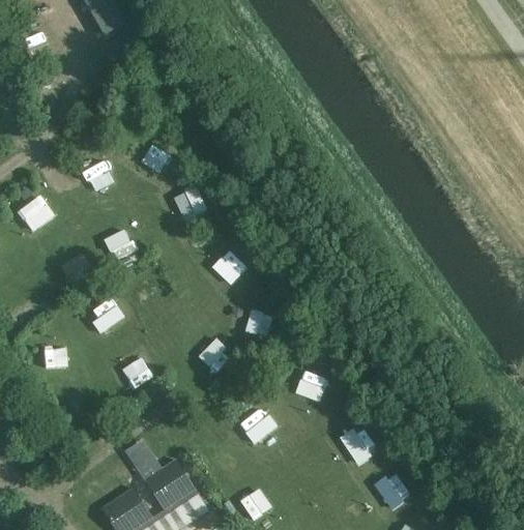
[(99,0),(82,0),(74,4),(79,16),(103,5),(99,0)]
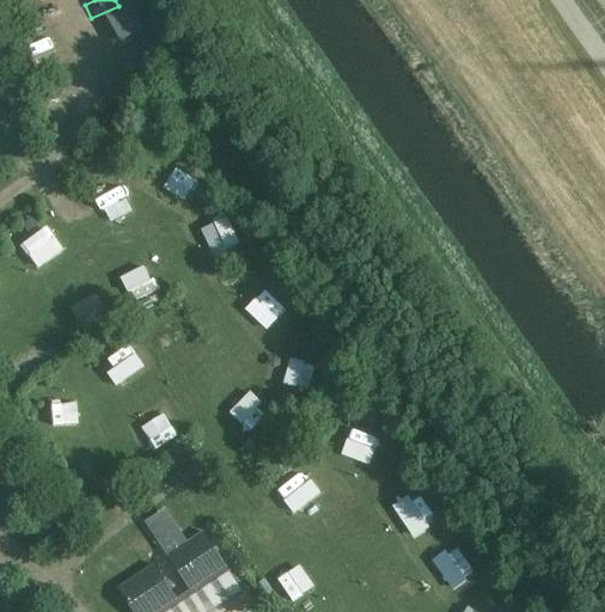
[(132,0),(130,1),(109,13),(121,34),(146,19),(134,0),(132,0)]
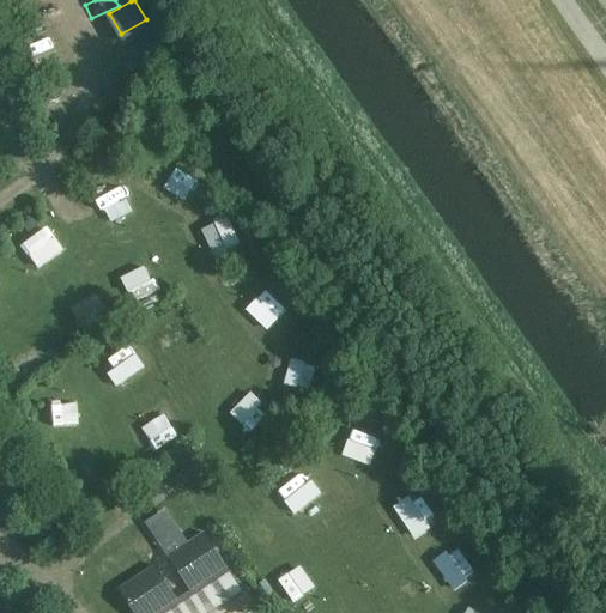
[(181,186),(193,168),(175,156),(163,175),(181,186)]
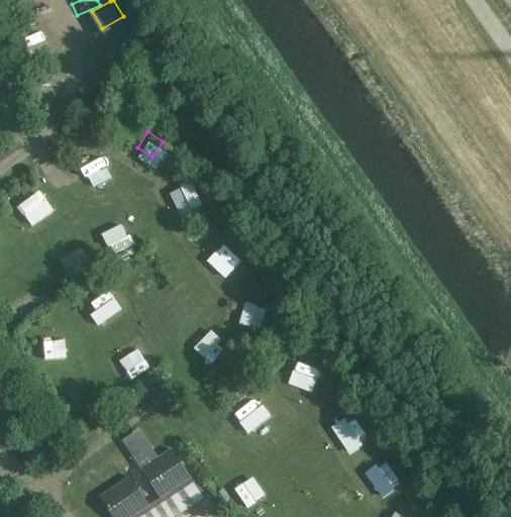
[(98,185),(111,171),(94,153),(81,168),(98,185)]
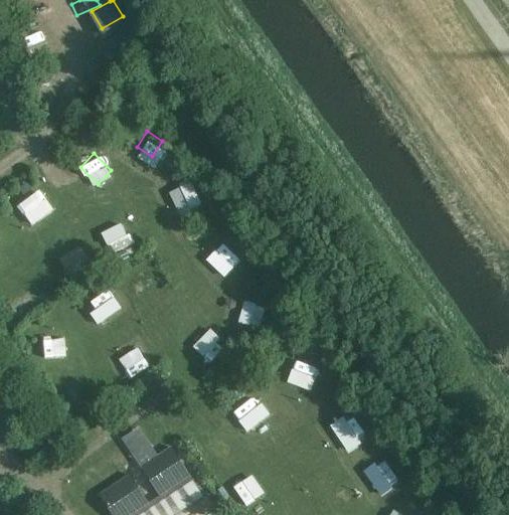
[(33,183),(24,190),(29,195),(37,189),(33,183)]
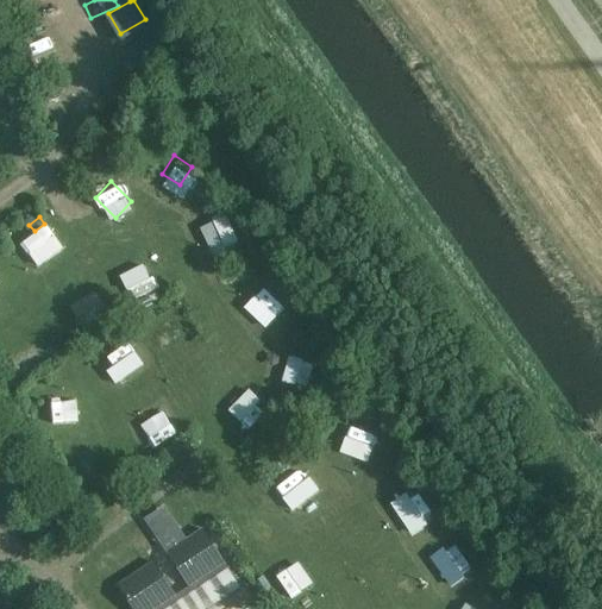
[(246,220),(239,225),(244,232),(251,228),(246,220)]
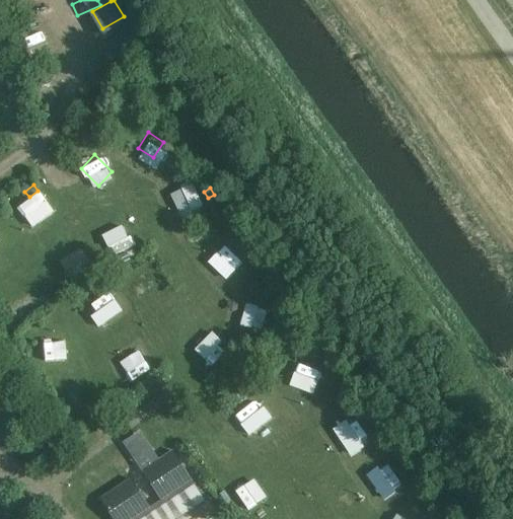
[(17,210),(34,226),(51,210),(33,194),(17,210)]
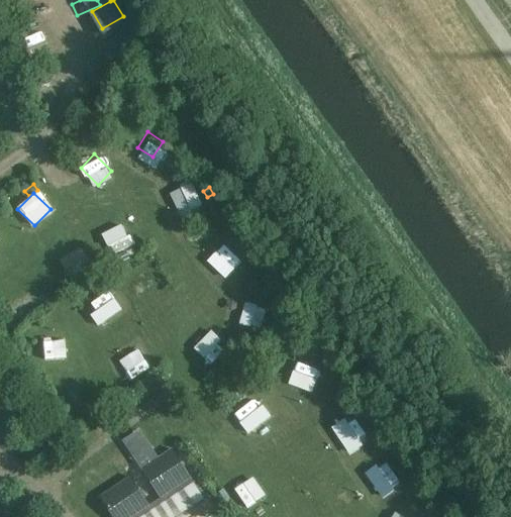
[(111,254),(133,246),(124,223),(102,231),(111,254)]
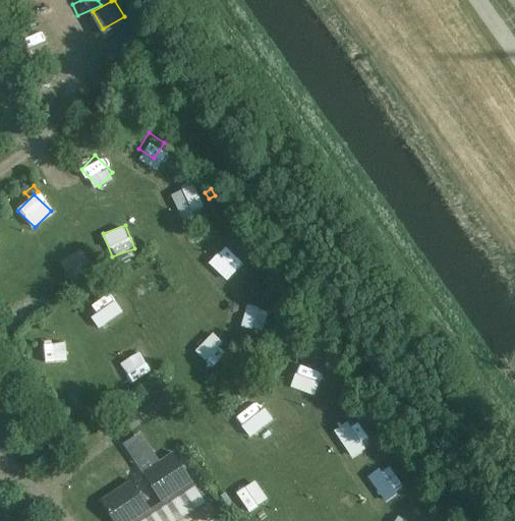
[(229,277),(244,263),(230,247),(215,262),(229,277)]
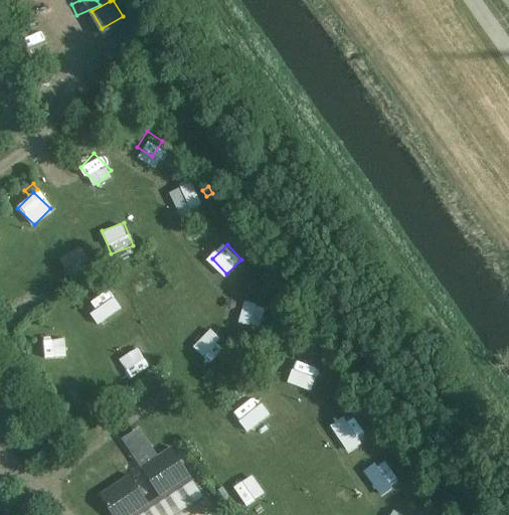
[(85,250),(62,260),(69,279),(92,271),(85,250)]
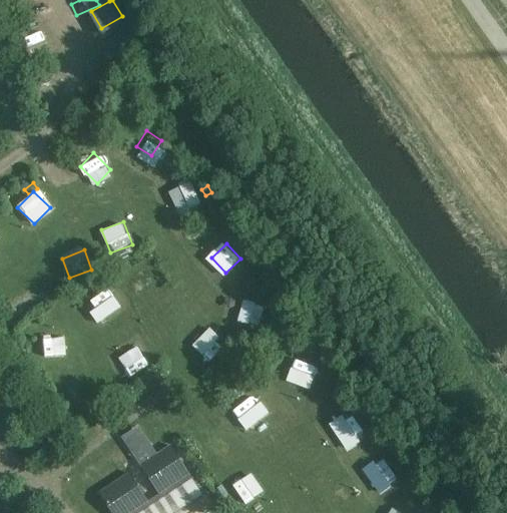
[(136,258),(131,262),(136,268),(141,263),(136,258)]
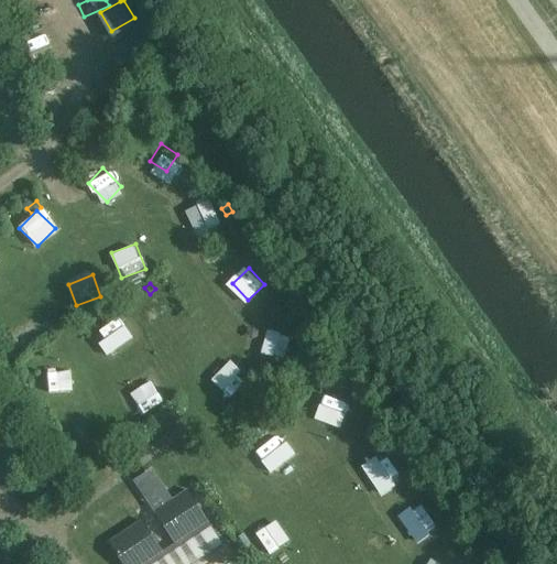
[(110,310),(105,315),(109,321),(115,316),(110,310)]
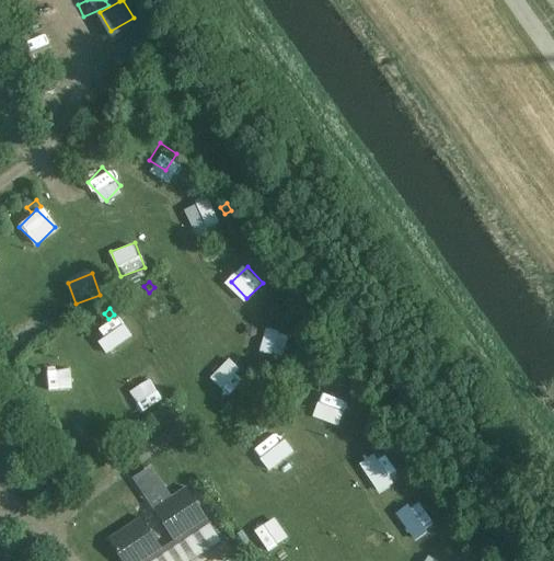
[(111,347),(131,334),(118,313),(97,328),(111,347)]
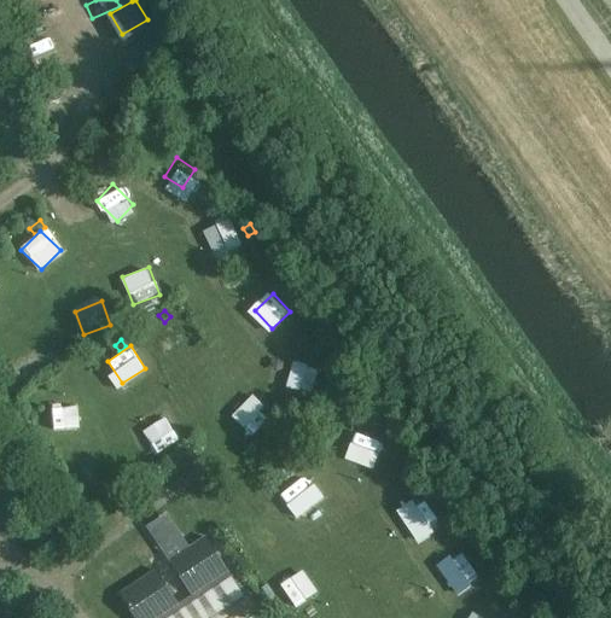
[(249,436),(273,420),(259,398),(234,415),(249,436)]
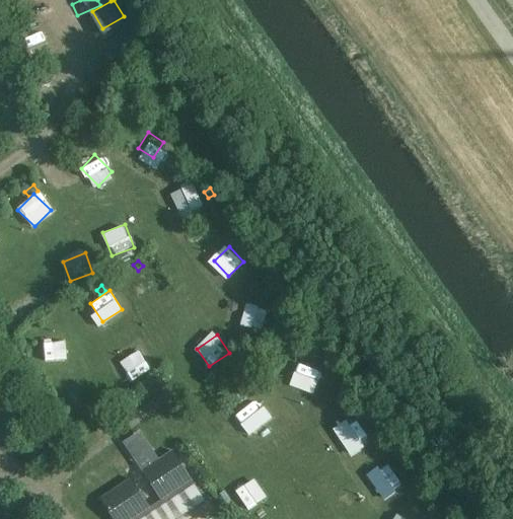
[(38,361),(59,366),(62,349),(41,345),(38,361)]
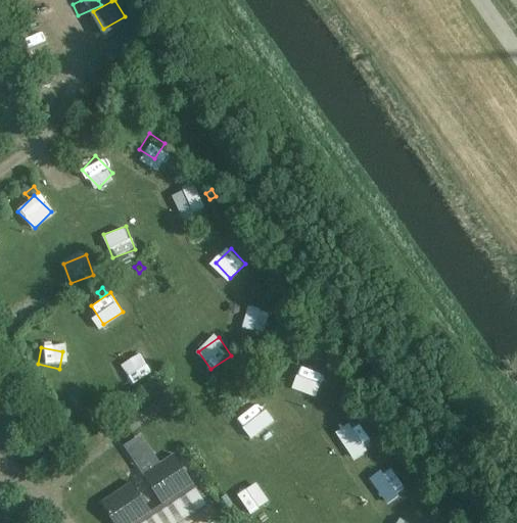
[(320,352),(318,361),(325,363),(327,354),(320,352)]
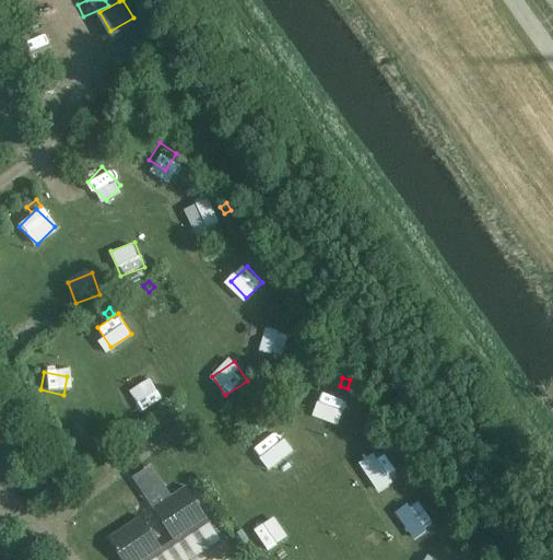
[(167,412),(159,416),(162,423),(171,419),(167,412)]
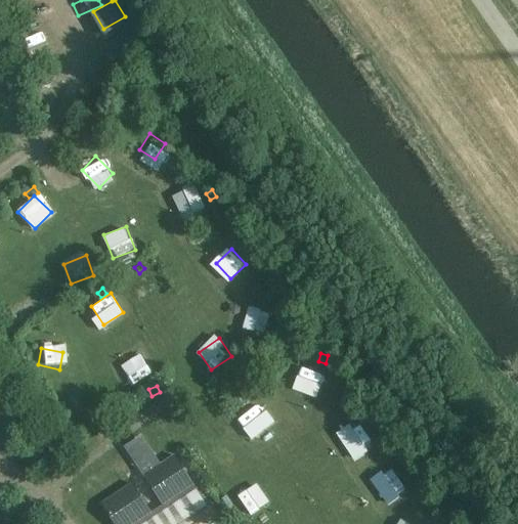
[(248,397),(243,401),(248,407),(253,403),(248,397)]
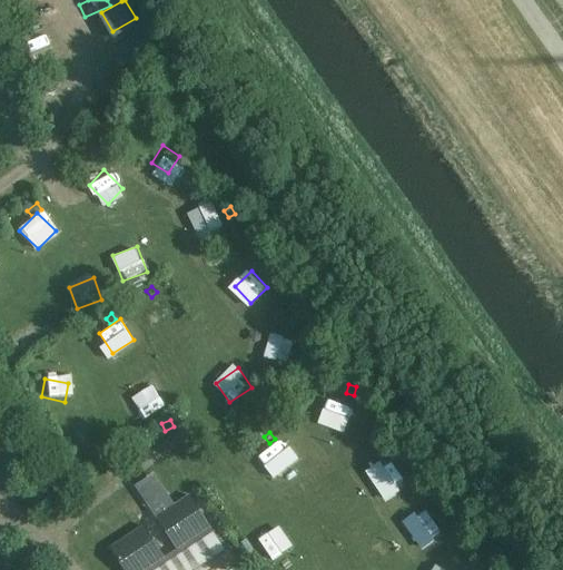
[(144,488),(155,505),(169,497),(158,479),(144,488)]
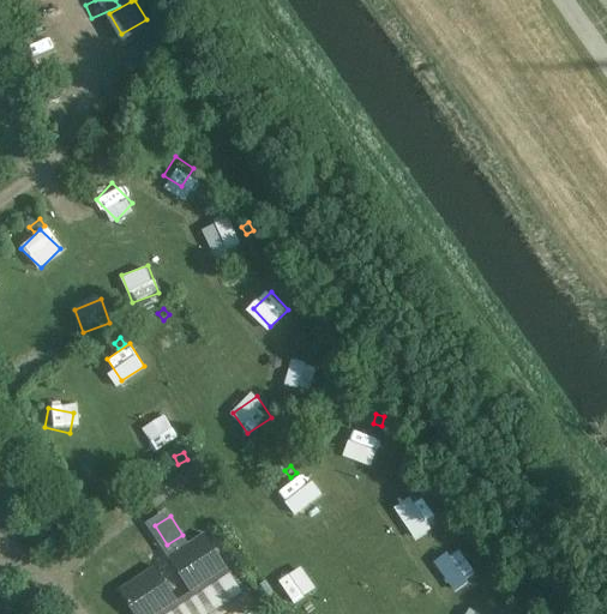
[(206,533),(168,547),(175,566),(214,552),(206,533)]
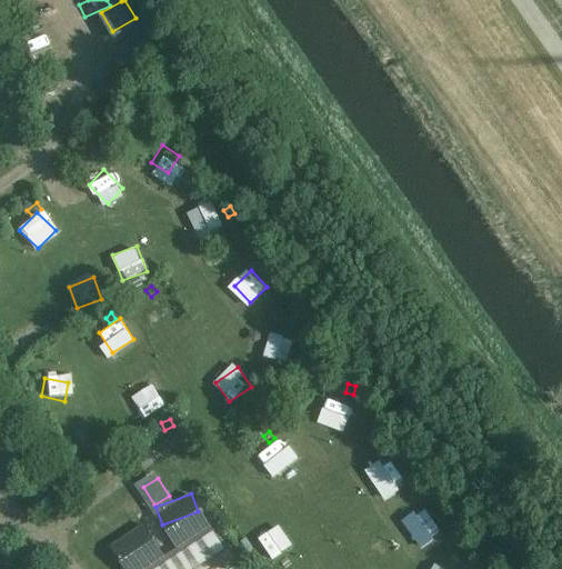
[(161,531),(182,563),(207,548),(200,536),(209,530),(196,509),(161,531)]
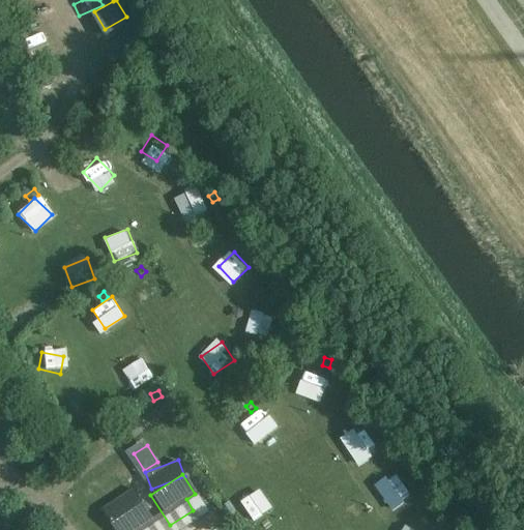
[(399,476),(382,484),(394,506),(410,499),(399,476)]
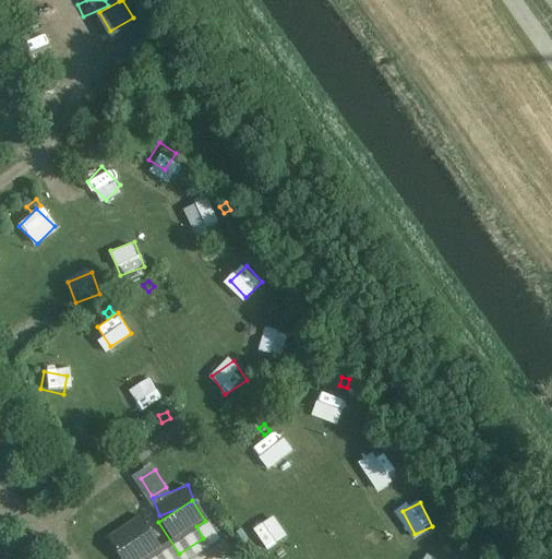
[(115,538),(128,558),(151,558),(168,548),(147,516),(115,538)]
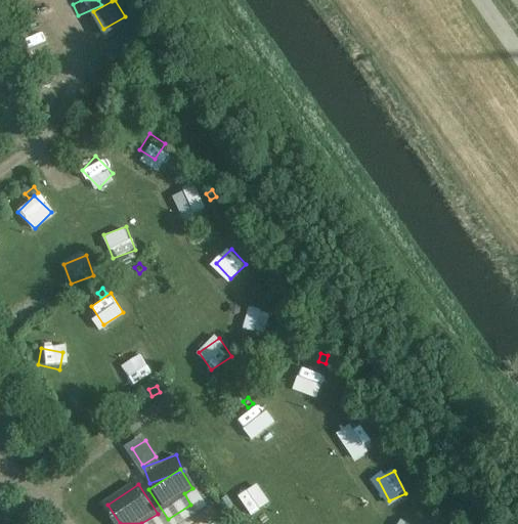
[(281,514),(277,523),(299,523),(301,518),(281,514)]
